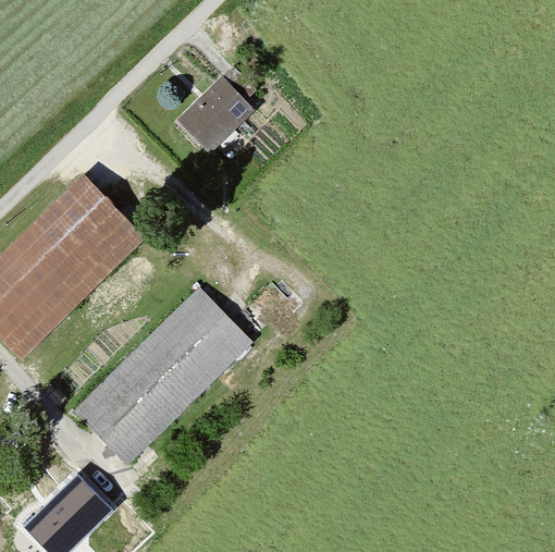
[(223,77),(177,119),(211,155),(257,113),(223,77)]
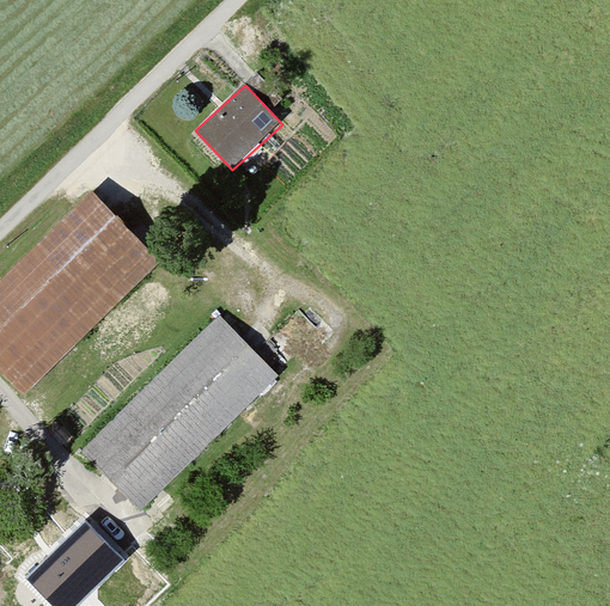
[(89,195),(0,277),(0,374),(19,395),(156,265),(89,195)]
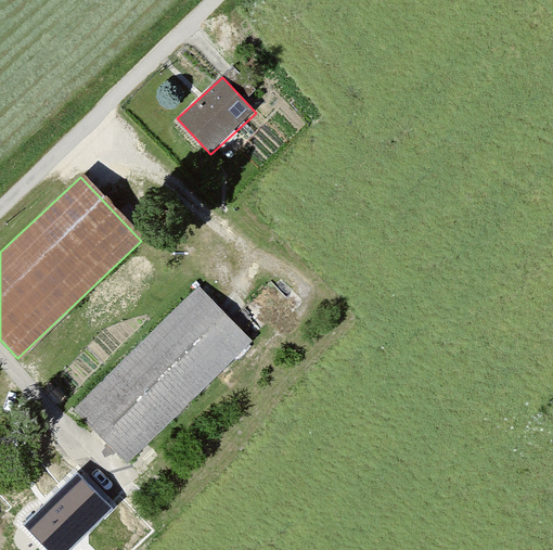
[(252,341),(202,288),(77,406),(127,458),(252,341)]
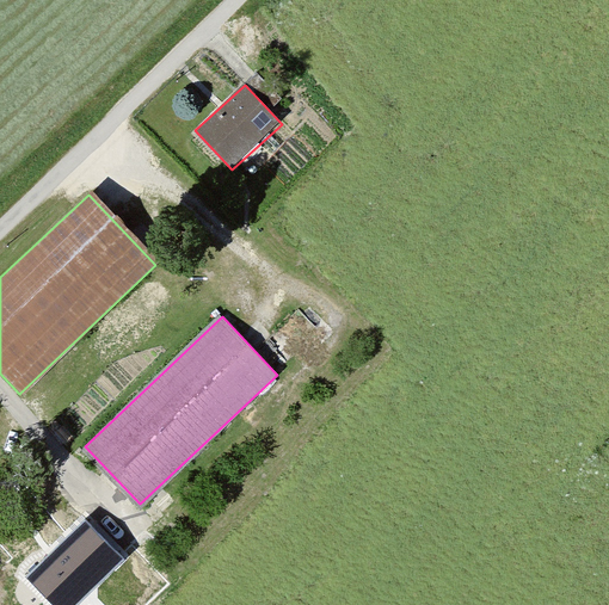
[(73,604),(122,560),(84,519),(28,572),(59,604),(73,604)]
